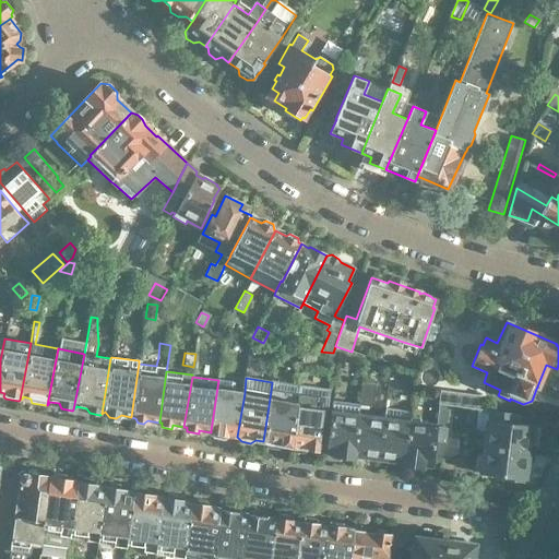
[(211,430),(211,432),(212,432),(214,437),(224,439),(228,435),(237,437),(245,393),(245,392),(232,390),(233,382),(218,380),(211,430)]
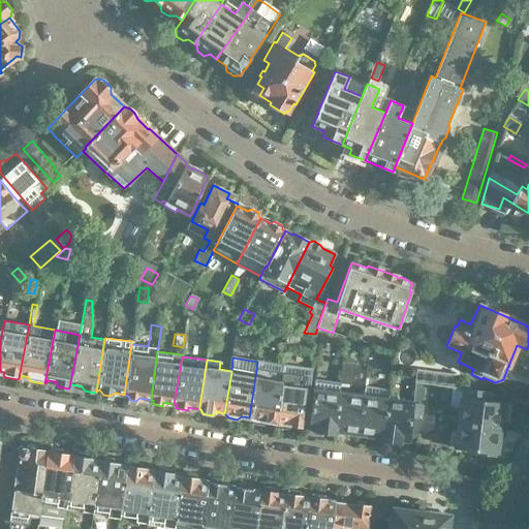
[(255,377),(249,417),(251,417),(253,423),(265,425),(268,422),(275,423),(281,381),(280,381),(283,364),(258,360),(257,362),(255,377)]
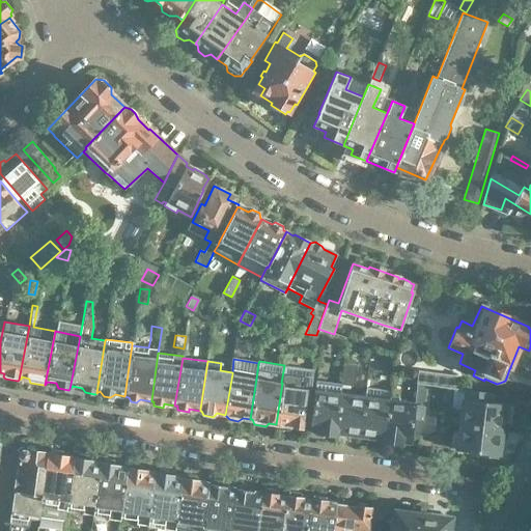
[(357,364),(345,362),(341,384),(353,386),(355,385),(356,383),(357,364)]
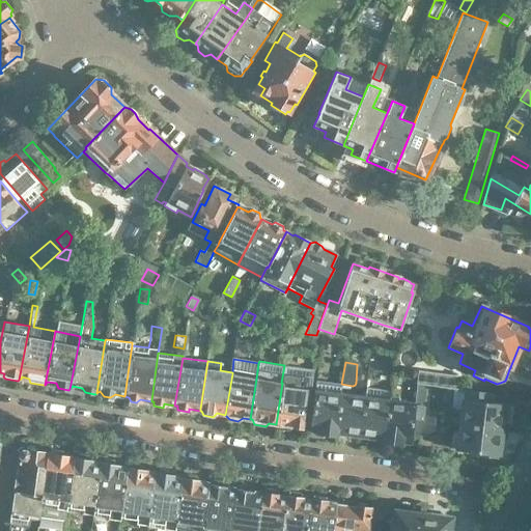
[(282,383),(276,424),(279,424),(280,428),(289,429),(290,426),(302,427),(306,389),(309,369),(285,365),(283,383),(282,383)]
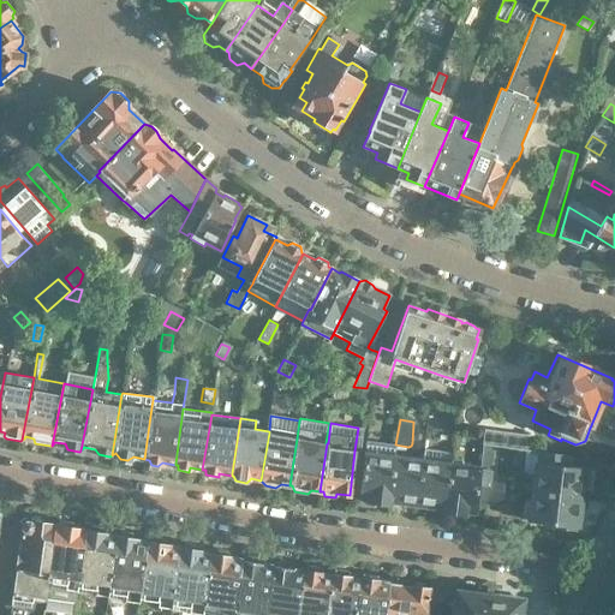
[(484,428),(481,445),(494,447),(531,452),(533,435),(484,428)]
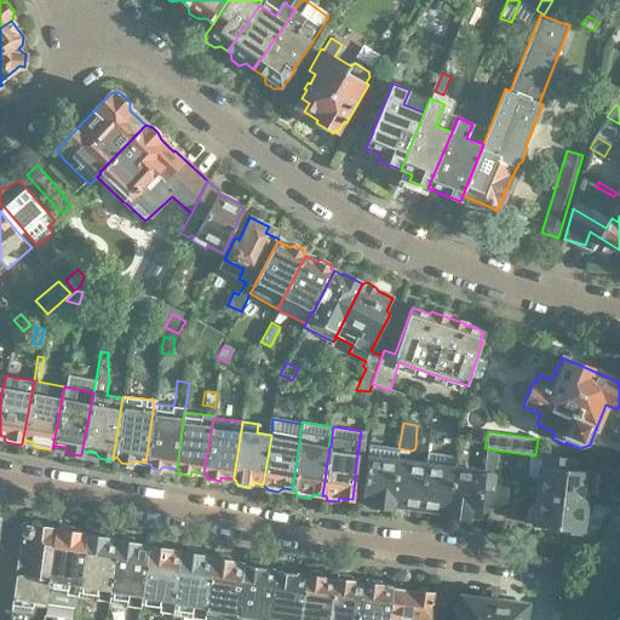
[(365,480),(362,500),(371,501),(369,506),(390,509),(399,459),(400,449),(369,446),(365,480)]
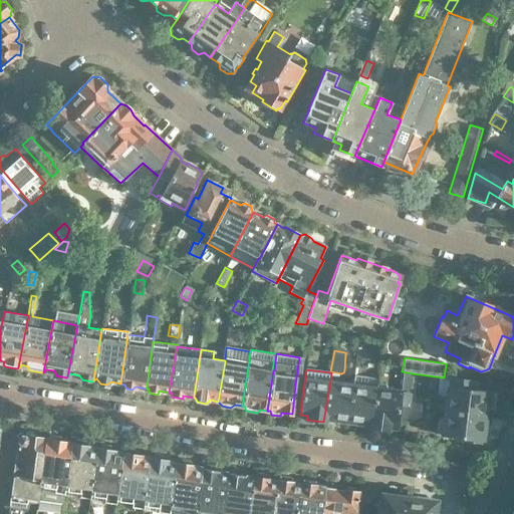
[(377,387),(371,424),(371,428),(390,431),(391,427),(397,428),(398,418),(407,419),(410,397),(411,393),(413,373),(402,371),(401,390),(377,387)]
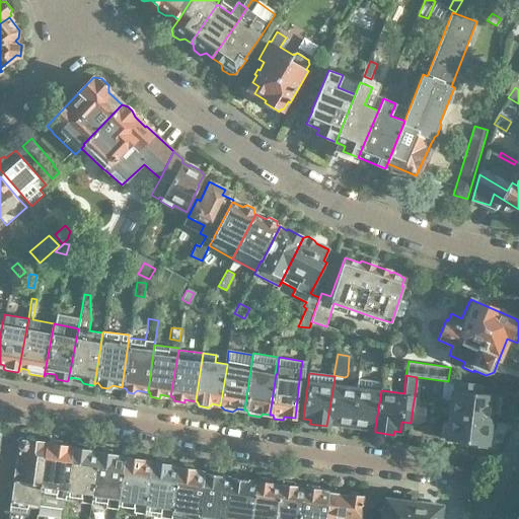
[(358,378),(351,425),(354,426),(354,428),(365,430),(366,427),(375,428),(381,390),(382,381),(358,378)]
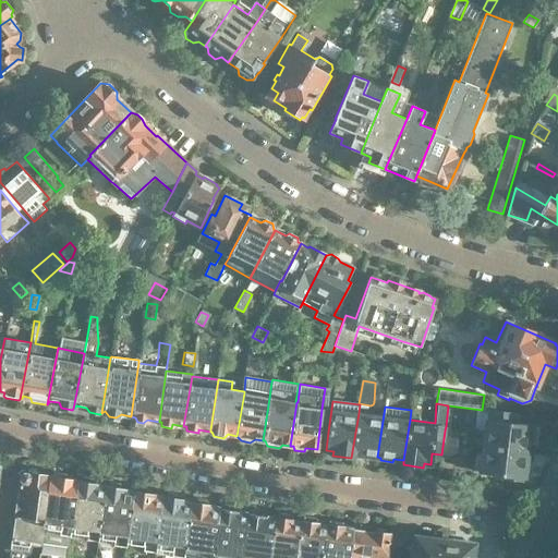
[(485,419),(481,446),(529,453),(530,444),(536,444),(538,425),(502,421),(504,411),(487,409),(485,419)]
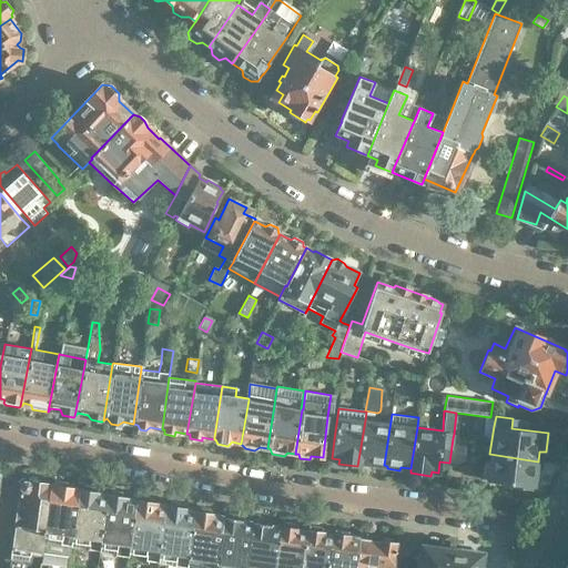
[(365,421),(357,466),(359,466),(359,462),(371,464),(369,466),(383,468),(383,465),(384,465),(391,424),(365,421)]
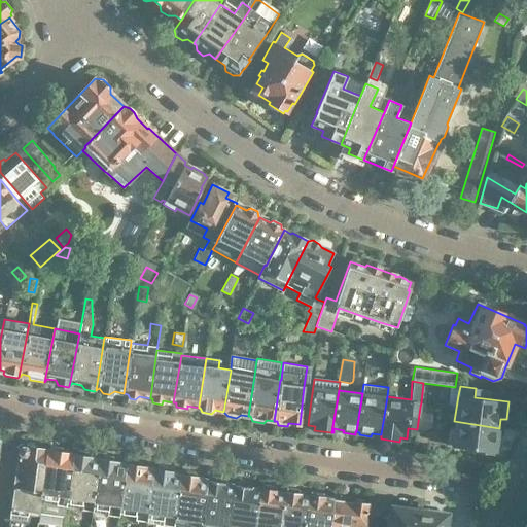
[(420,407),(417,429),(429,430),(429,433),(430,433),(432,409),(420,407)]
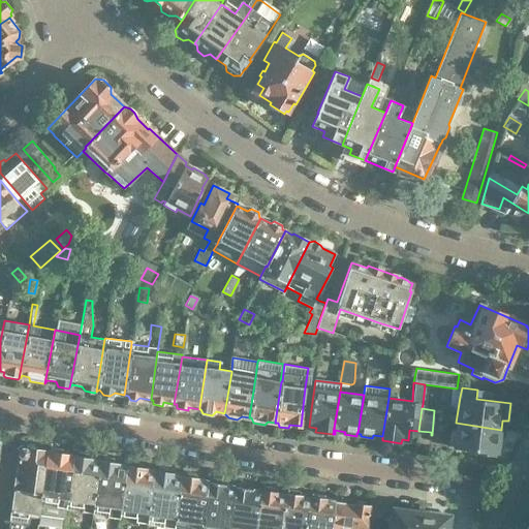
[(457,431),(455,447),(497,453),(498,437),(500,437),(501,430),(456,423),(455,431),(457,431)]
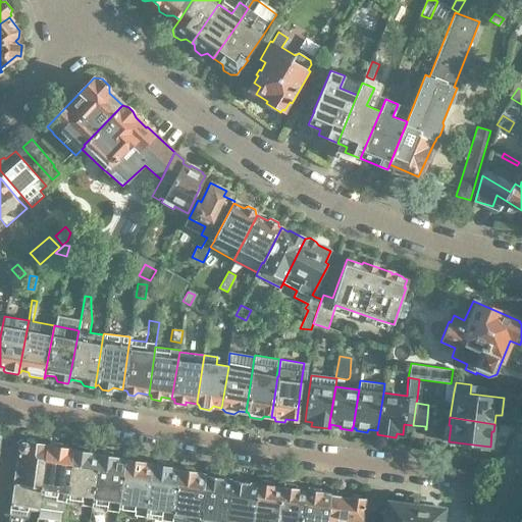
[(19,445),(11,505),(10,514),(28,517),(29,507),(38,508),(41,489),(46,446),(35,444),(36,441),(35,438),(29,437),(25,439),(24,441),(19,445)]
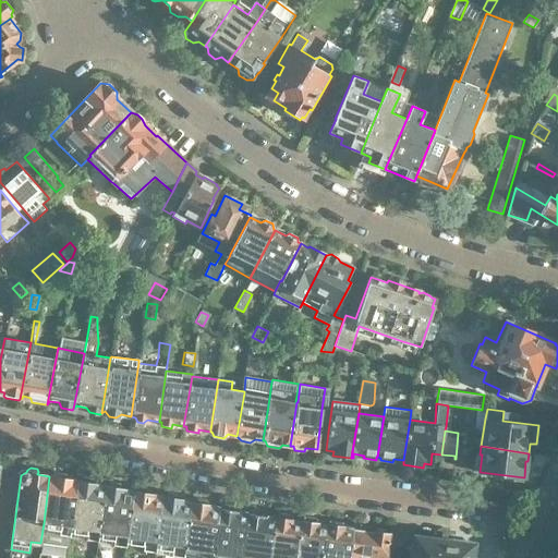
[(49,476),(44,523),(40,543),(68,546),(69,537),(77,482),(65,480),(67,474),(53,472),(52,477),(49,476)]
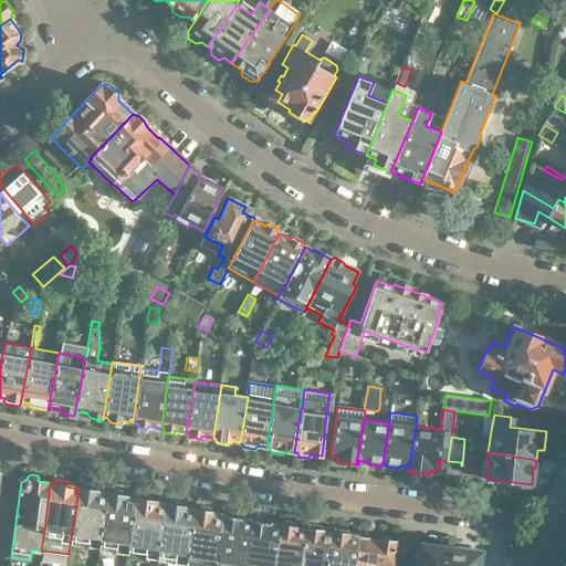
[(79,489),(72,534),(70,545),(98,549),(107,494),(96,492),(93,486),(84,484),(79,489)]
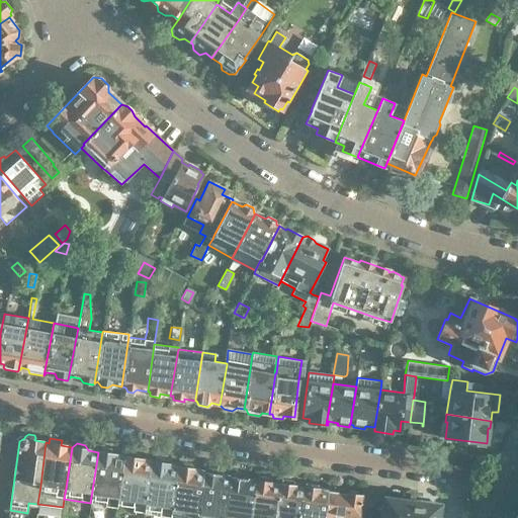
[(98,452),(92,493),(90,503),(116,508),(117,499),(123,457),(113,455),(111,449),(104,448),(98,452)]
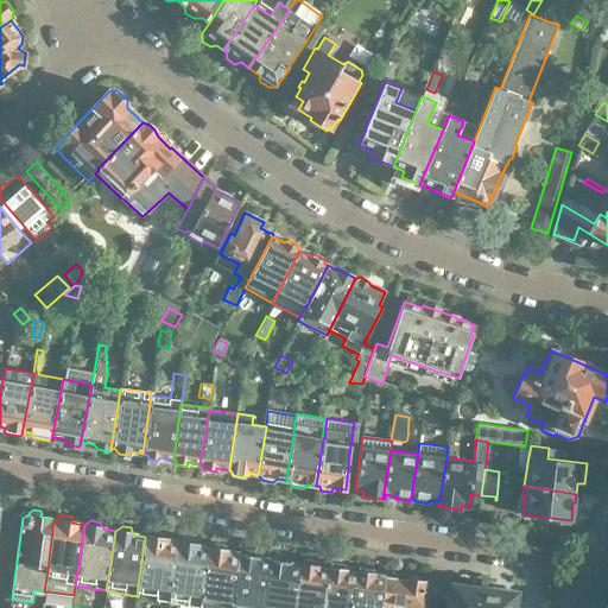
[(145,537),(138,586),(137,591),(158,595),(157,601),(169,602),(178,543),(163,539),(164,537),(162,533),(152,531),(150,534),(149,537),(145,537)]
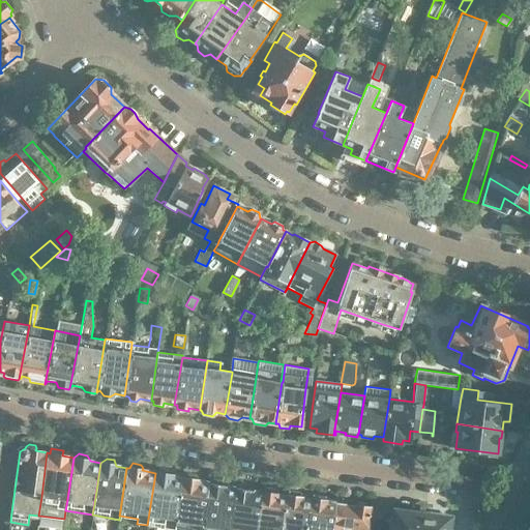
[(155,473),(149,514),(148,525),(173,529),(174,529),(176,521),(182,477),(170,475),(171,473),(169,470),(160,468),(158,471),(157,473),(155,473)]
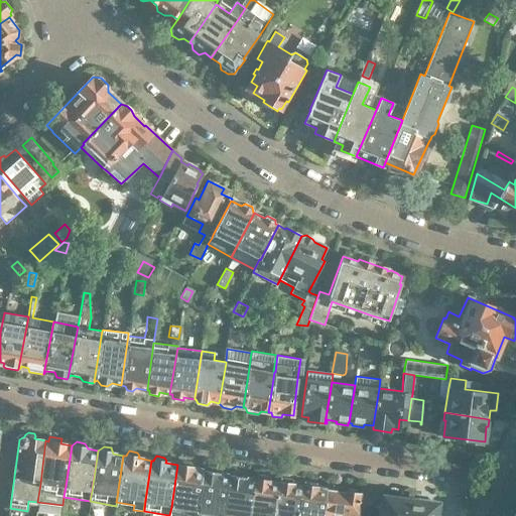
[(171,507),(169,515),(196,515),(197,512),(204,471),(192,469),(192,465),(190,463),(182,461),(179,463),(179,466),(177,465),(171,507)]
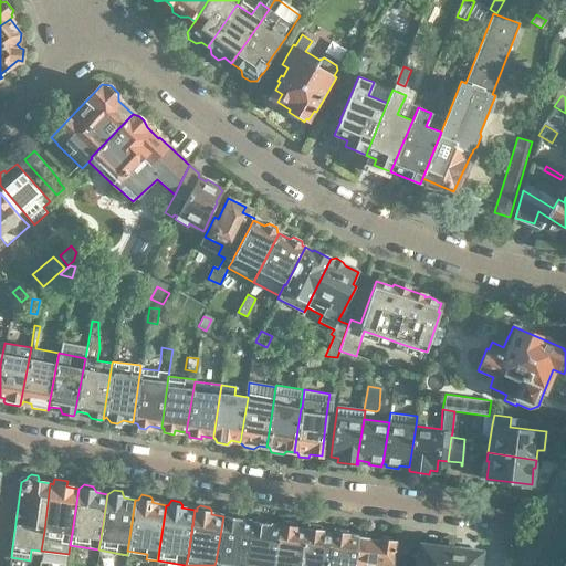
[(223,516),(215,565),(243,565),(251,521),(239,519),(239,514),(238,512),(228,511),(226,513),(224,516),(223,516)]
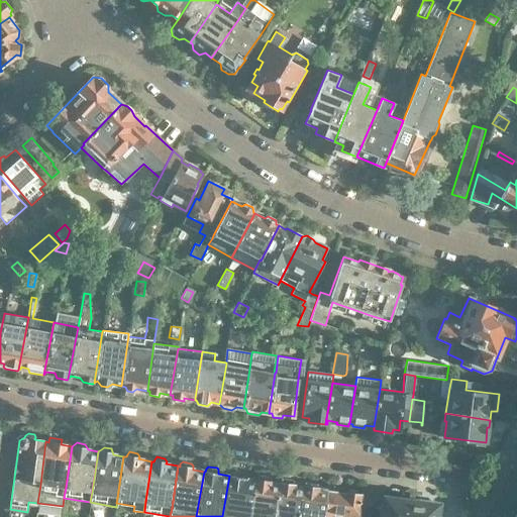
[(229,476),(223,516),(250,516),(255,481),(243,479),(244,475),(242,473),(235,472),(232,473),(231,477),(229,476)]
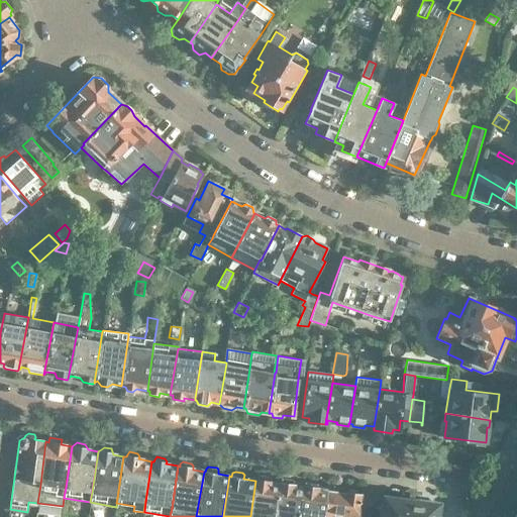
[(255,481),(250,516),(275,516),(280,484),(269,483),(270,478),(256,476),(255,481)]
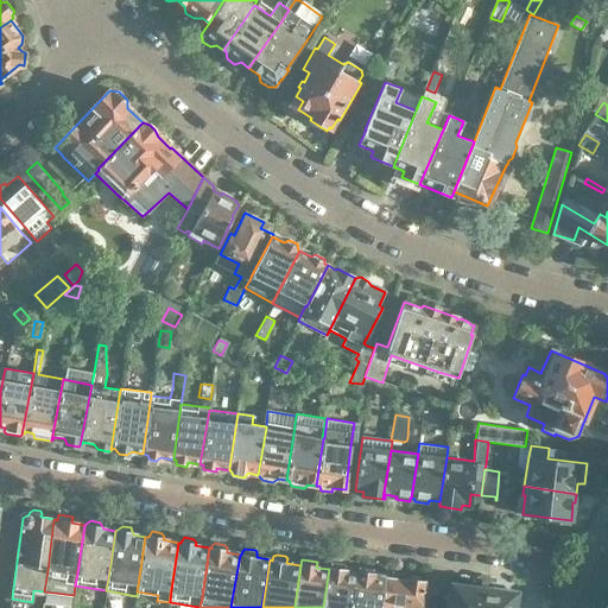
[(329,569),(323,607),(350,607),(355,572),(344,571),(344,565),(330,563),(330,569),(329,569)]
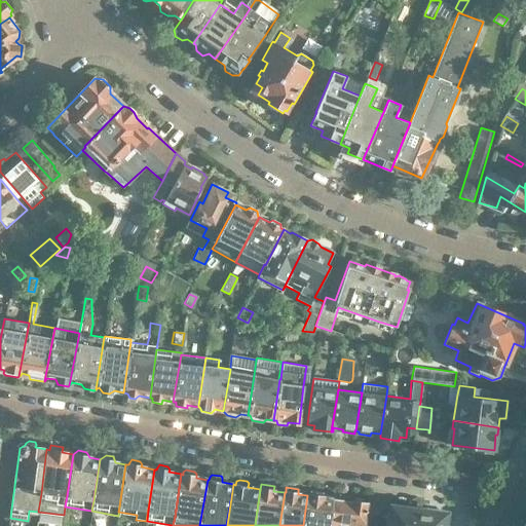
[(309,495),(307,495),(303,525),(329,525),(333,499),(323,498),(324,492),(309,490),(309,495)]
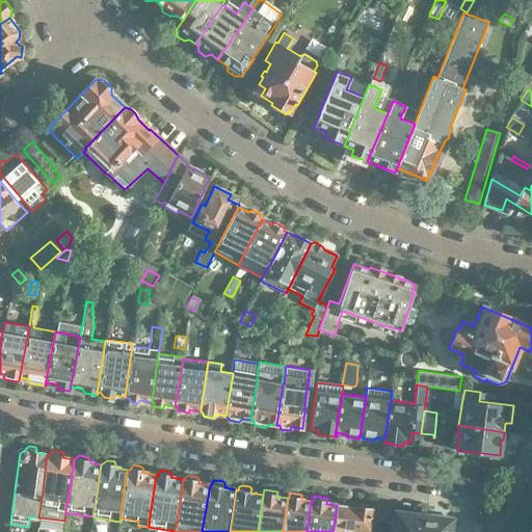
[(373,509),(369,531),(449,531),(451,520),(426,516),(427,513),(425,510),(426,504),(422,503),(419,505),(418,515),(373,509)]
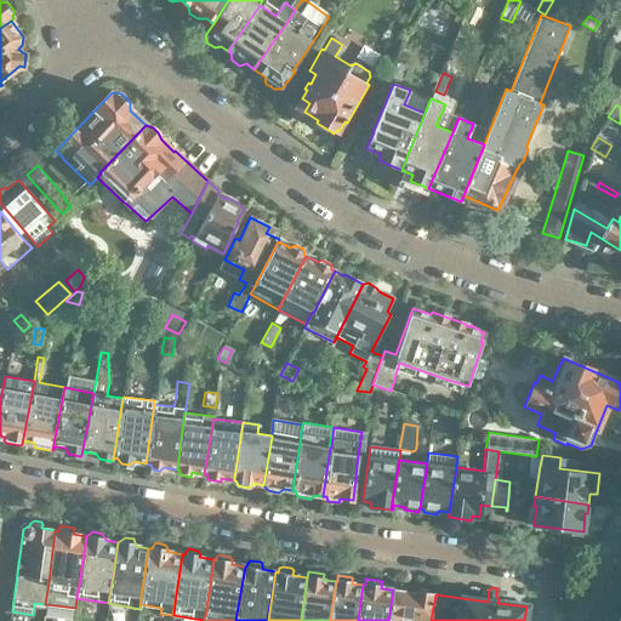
[(393,590),(388,620),(431,620),(436,594),(432,594),(428,590),(420,588),(417,592),(393,590)]
